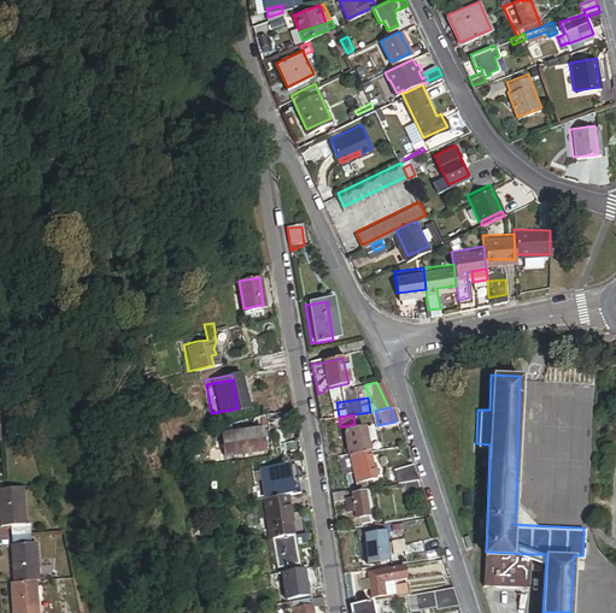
[(365,442),(374,441),(371,428),(356,430),(345,431),(348,454),(367,452),(365,442)]
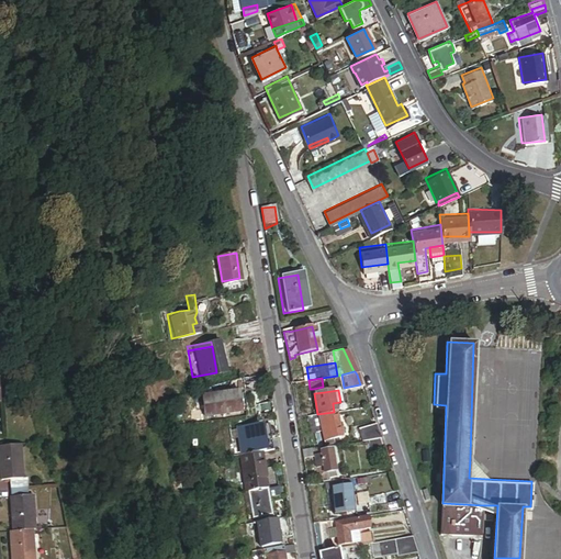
[(199,416),(234,412),(233,394),(197,398),(199,416)]
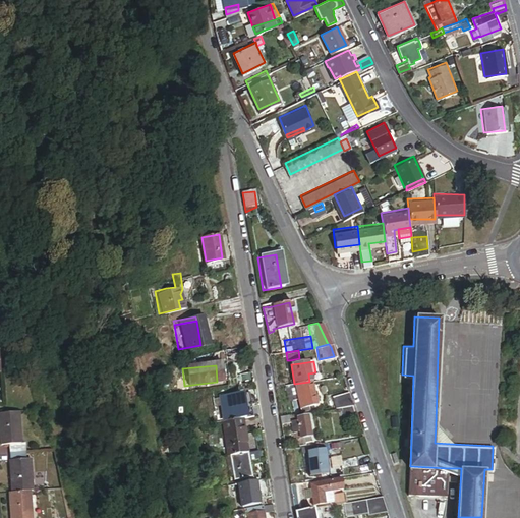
[(232,386),(246,384),(245,375),(231,377),(232,386)]
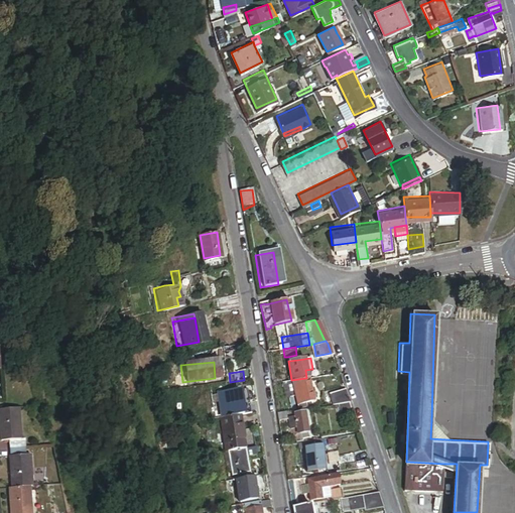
[(302,402),(310,401),(306,378),(291,380),(284,381),(287,397),(294,396),(295,403),(302,402)]
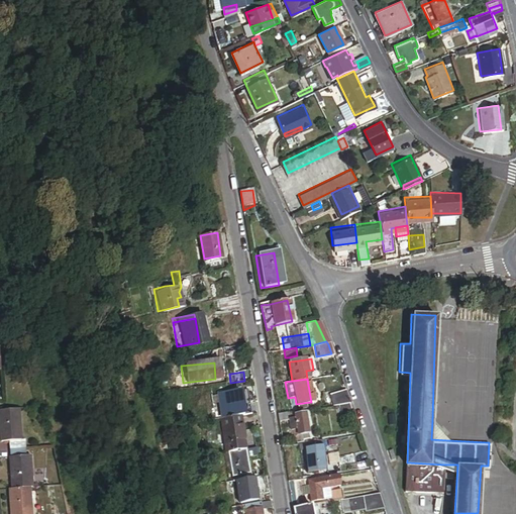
[(337,405),(348,404),(343,391),(329,393),(331,406),(337,405)]
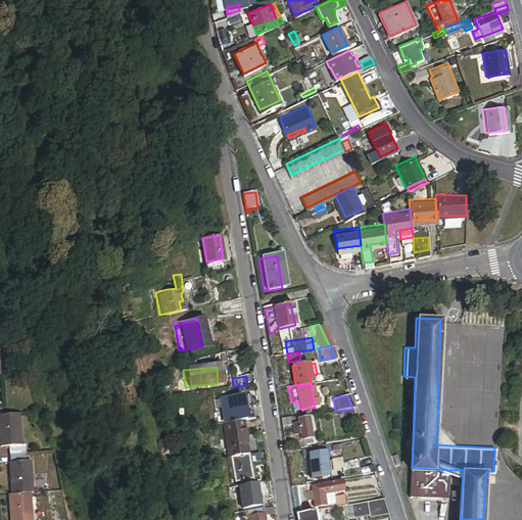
[(239,421),(248,420),(245,396),(214,400),(217,424),(239,421)]
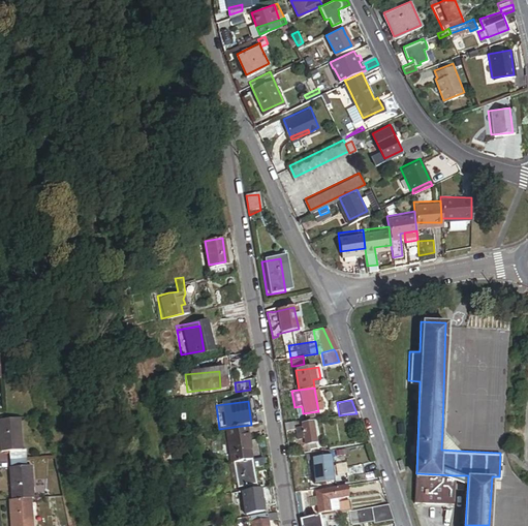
[(345,414),(346,424),(360,422),(356,413),(345,414)]
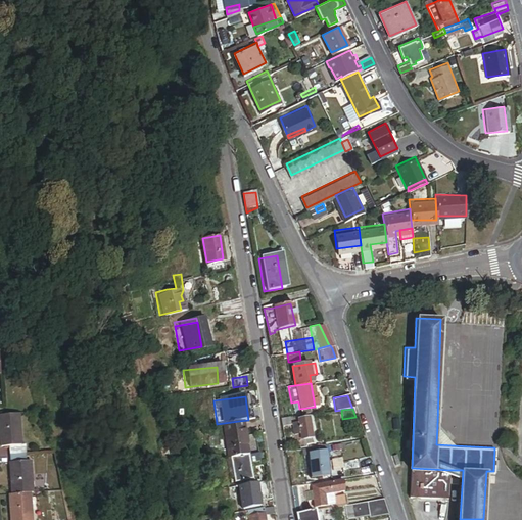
[(17,426),(16,412),(0,413),(0,429),(0,431),(3,431),(4,444),(10,444),(21,443),(20,426),(17,426)]
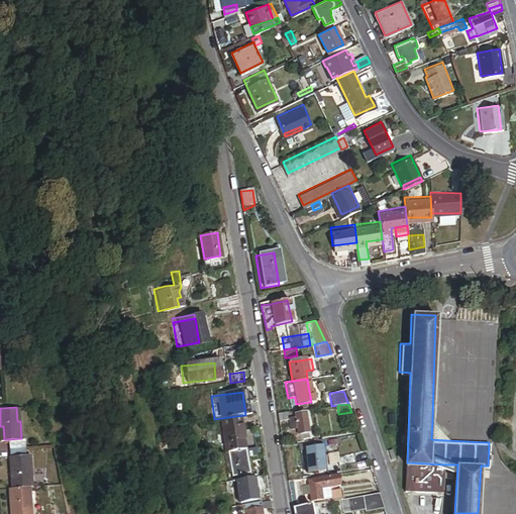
[(301,437),(306,436),(303,412),(291,414),(292,418),(287,419),(289,438),(294,437),(294,440),(301,439),(301,437)]
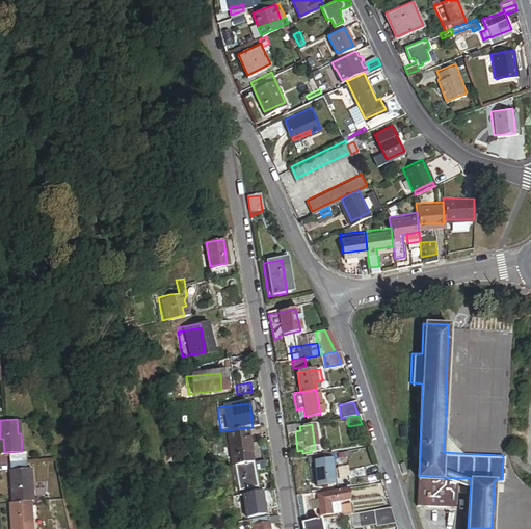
[(232,465),(247,463),(243,428),(220,431),(224,466),(227,465),(232,465)]
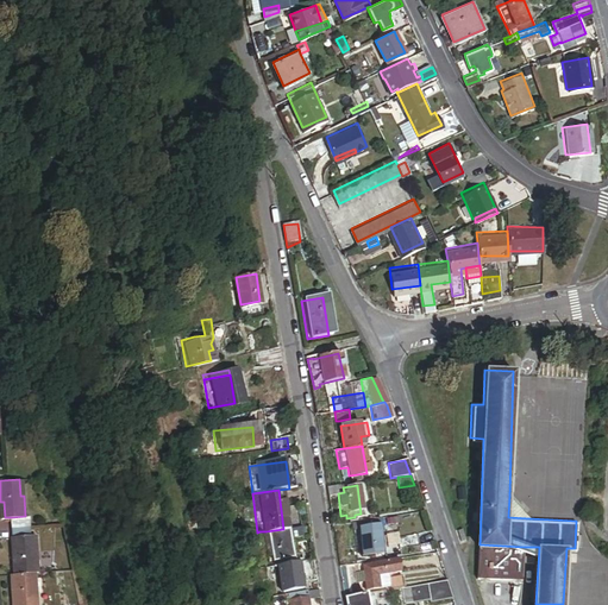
[(530,518),(509,496),(508,517),(530,518)]
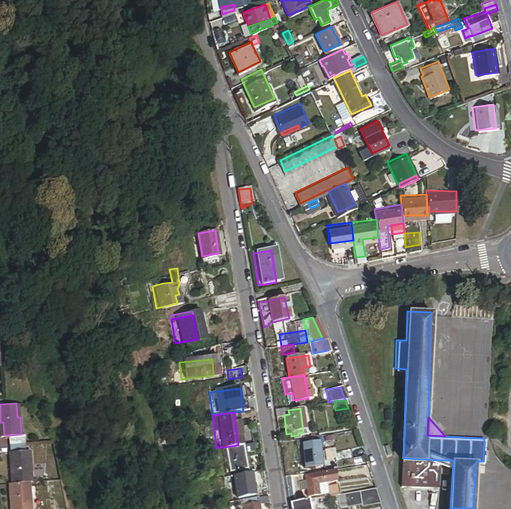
[(251,437),(248,424),(243,425),(246,438),(251,437)]
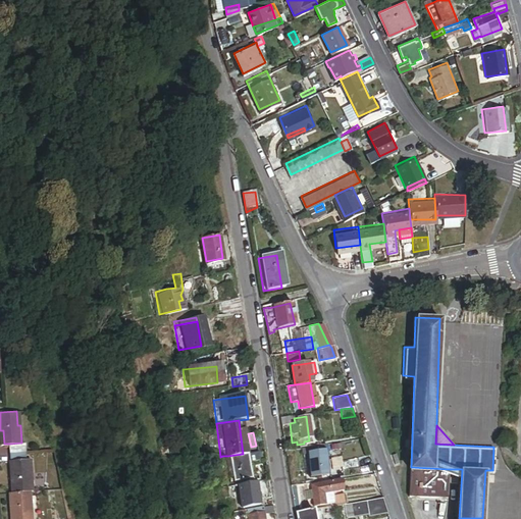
[(24,443),(21,443),(10,444),(11,452),(25,451),(24,443)]
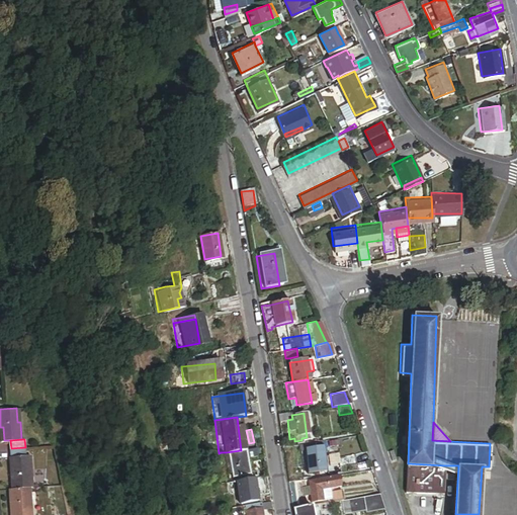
[(305,475),(326,470),(321,440),(299,443),(300,450),(305,475)]
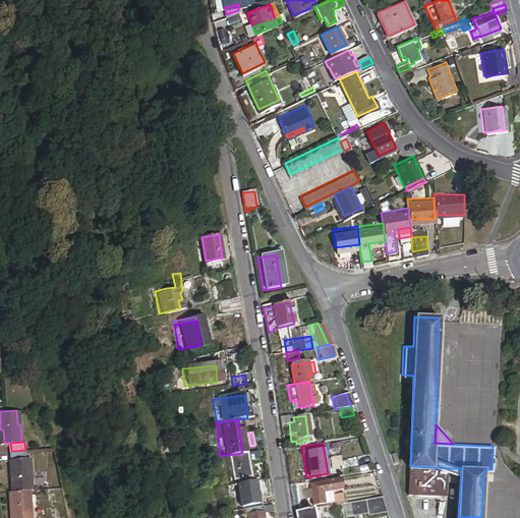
[(25,450),(11,451),(11,458),(13,458),(25,457),(25,450)]
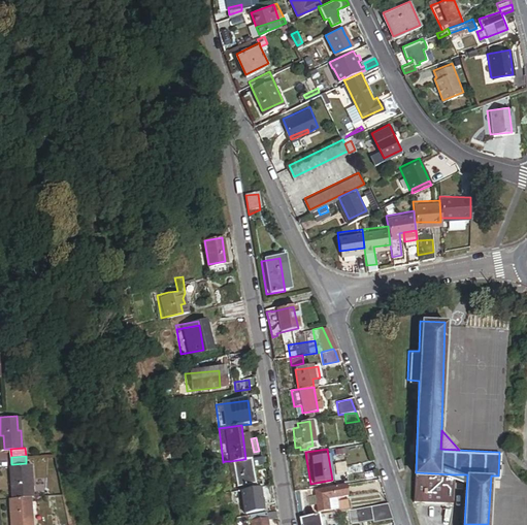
[(250,469),(264,467),(263,457),(248,458),(250,469)]
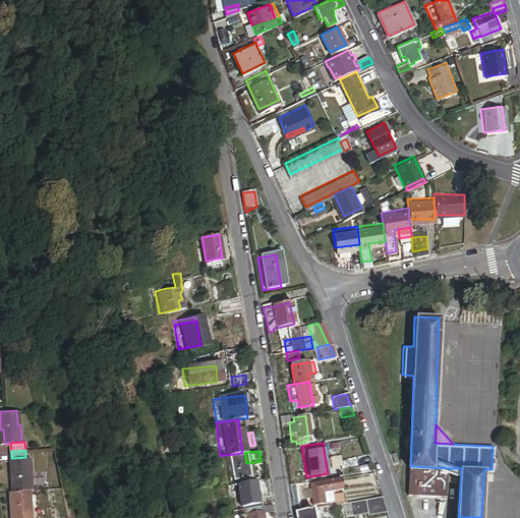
[(243,464),(242,453),(227,455),(228,464),(230,478),(245,476),(243,464)]
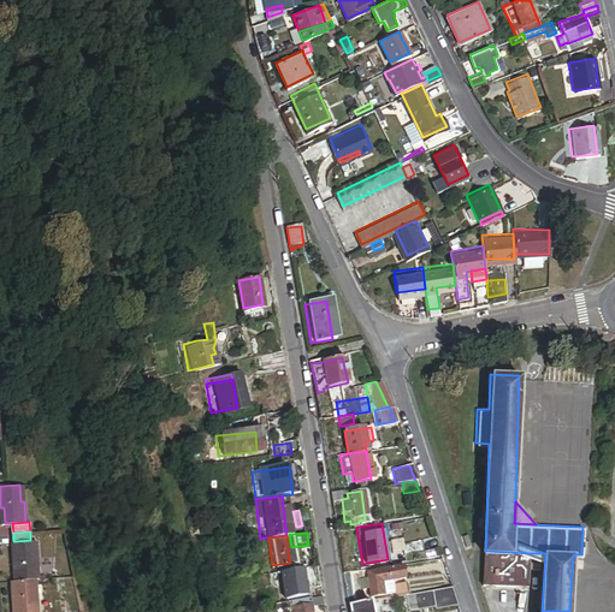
[(30,540),(16,541),(17,558),(13,559),(15,578),(31,577),(36,577),(35,562),(39,562),(37,540),(30,540)]
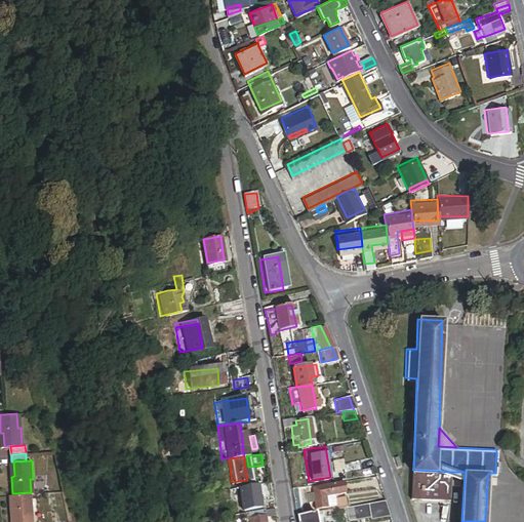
[(343,474),(360,472),(358,462),(340,464),(343,474)]
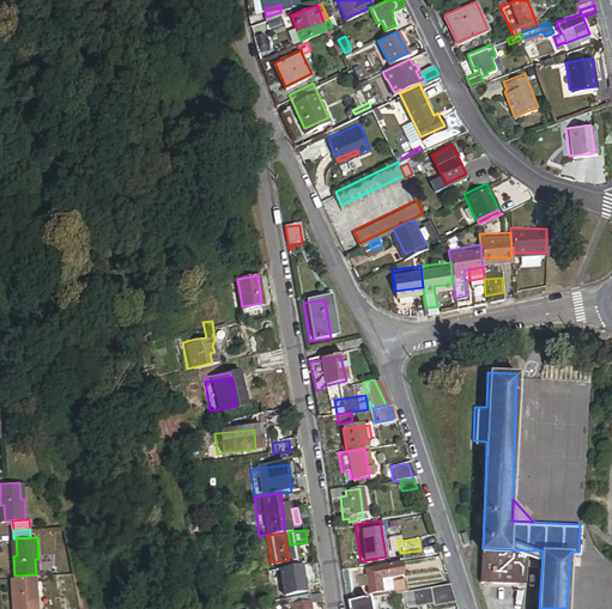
[(480,580),(526,583),(527,550),(483,548),(482,548),(480,580)]
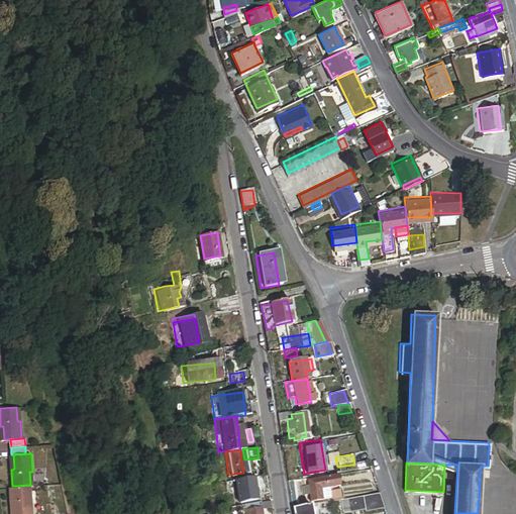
[(318,492),(317,489),(338,486),(336,474),(305,479),(305,485),(299,486),(300,496),(307,495),(308,500),(318,498),(319,501),(336,499),(340,498),(339,489),(318,492)]
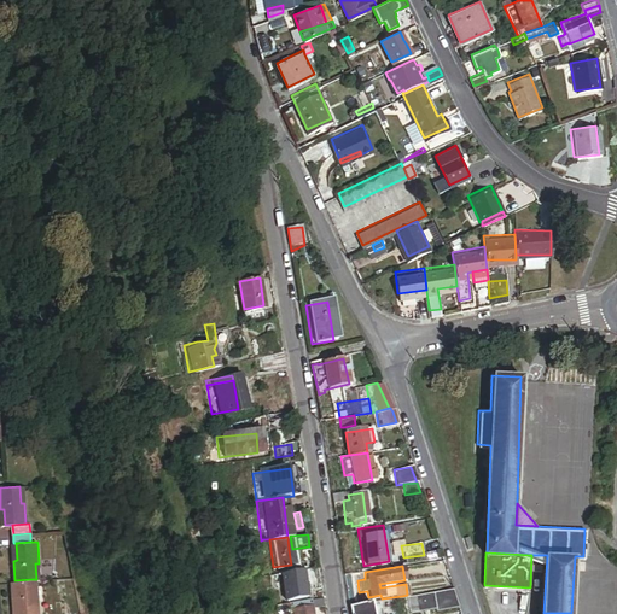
[(283,601),(304,597),(302,584),(306,584),(304,572),(300,573),(300,569),(278,572),(283,601)]
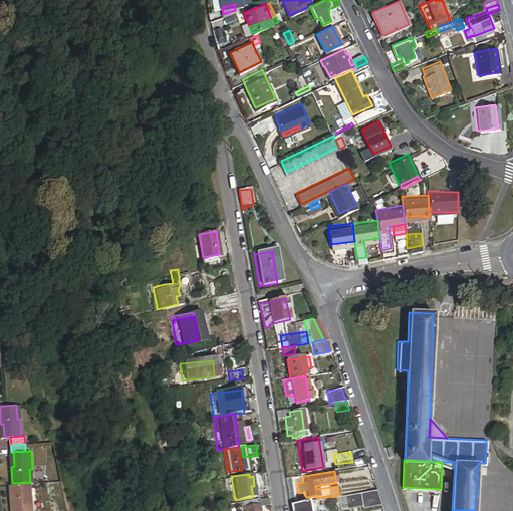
[(221,487),(229,486),(228,477),(219,478),(221,487)]
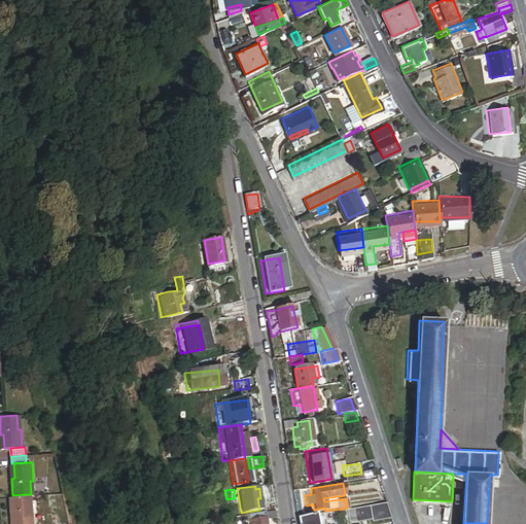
[(12,495),(10,495),(11,514),(14,514),(14,523),(32,523),(32,509),(28,509),(27,494),(12,495)]
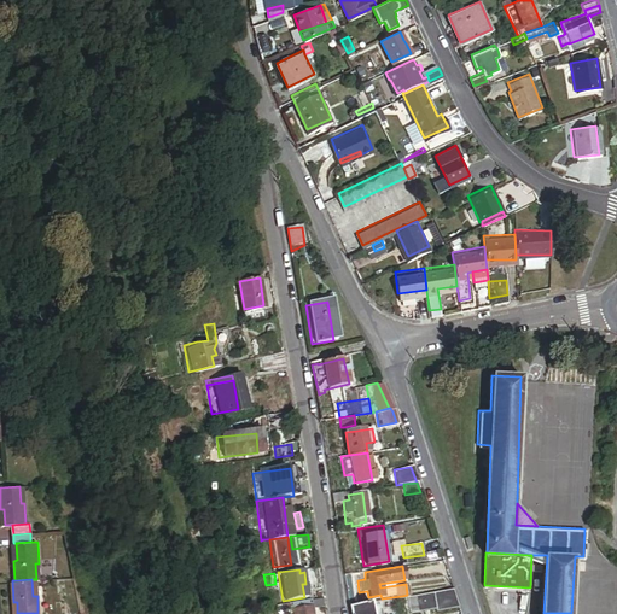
[(435,612),(458,608),(452,588),(407,595),(402,596),(405,612),(434,608),(435,612)]
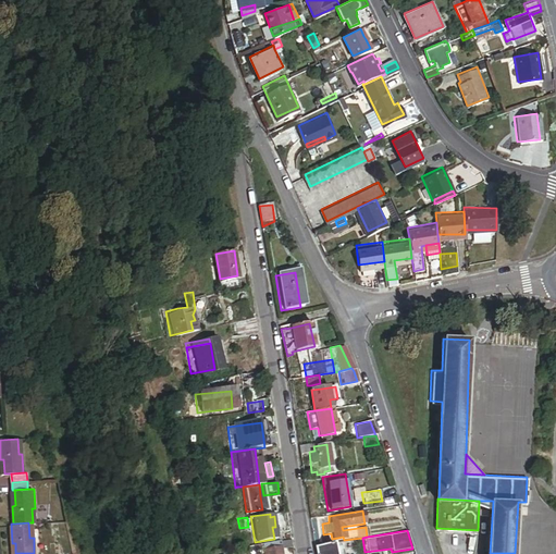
[(286,540),(263,543),(264,552),(281,549),(287,548),(286,540)]
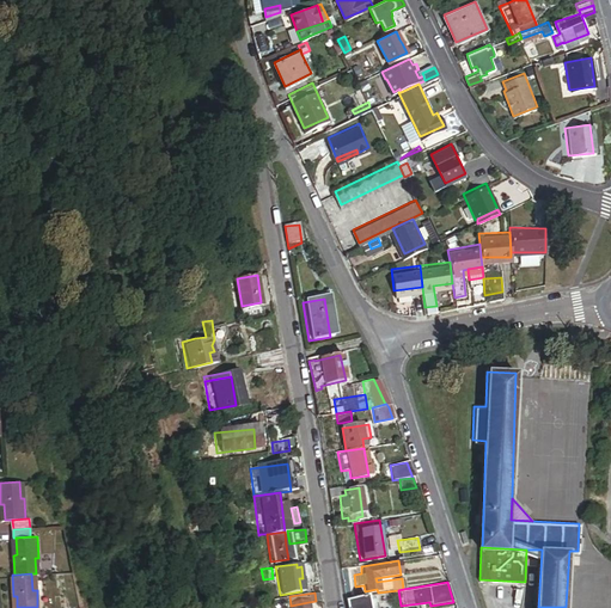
[(374,607),(374,605),(367,606),(366,597),(344,601),(344,607),(374,607)]
